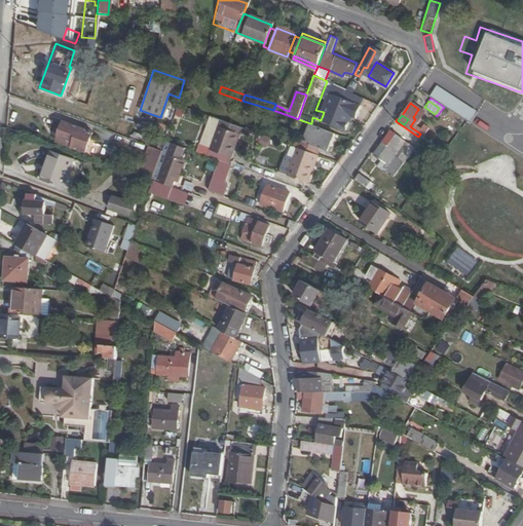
[(295,148),(311,154),(315,144),(328,148),(333,130),(311,123),(310,123),(304,143),(295,140),(293,147),(295,148)]
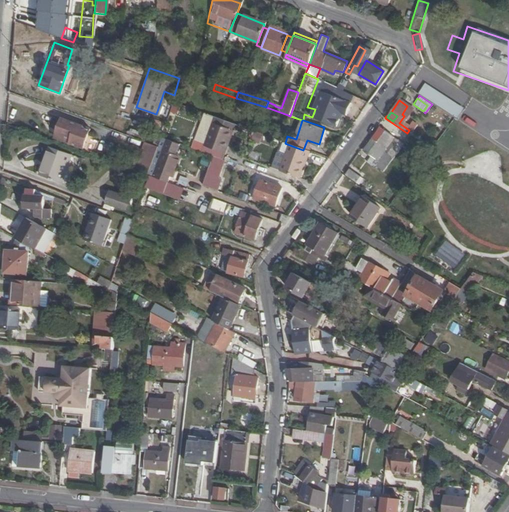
[(68,123),(66,130),(72,132),(68,143),(98,153),(104,135),(68,123)]
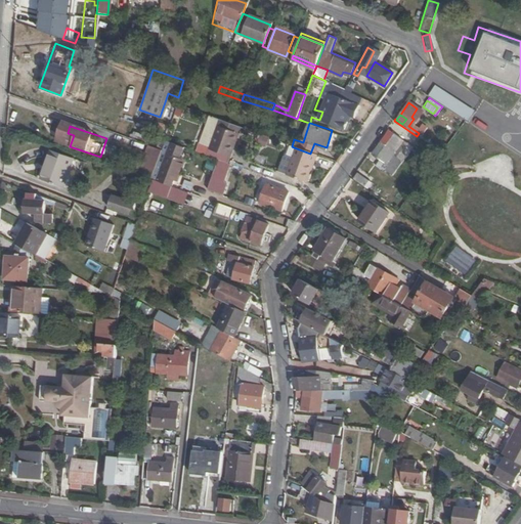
[(216,126),(206,156),(217,159),(226,163),(228,154),(227,153),(233,132),(216,126)]
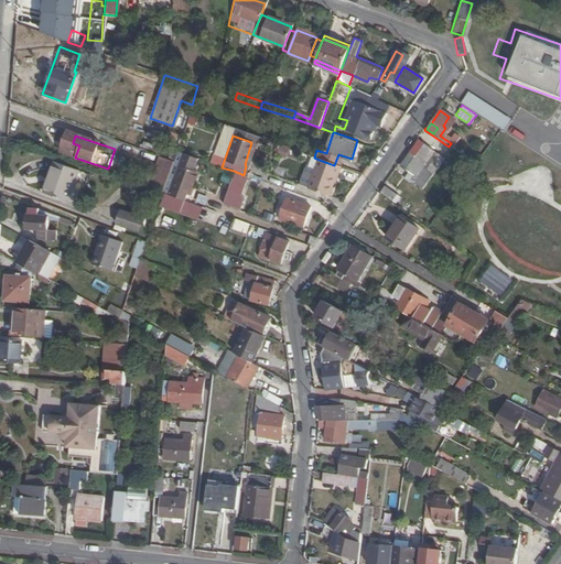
[(411,182),(421,190),(444,158),(433,150),(433,151),(418,141),(400,166),(414,176),(411,182)]
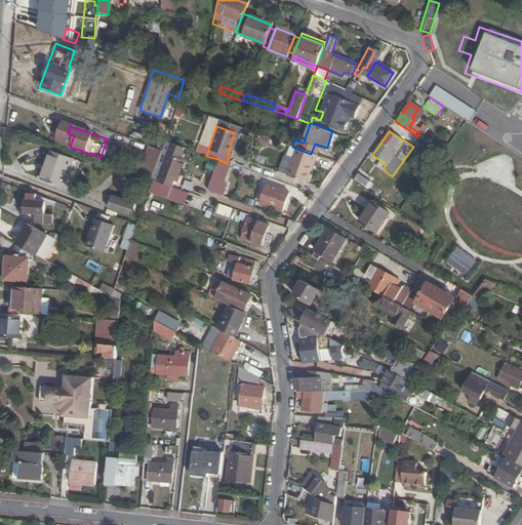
[(228,153),(229,154),(236,132),(234,132),(228,153)]
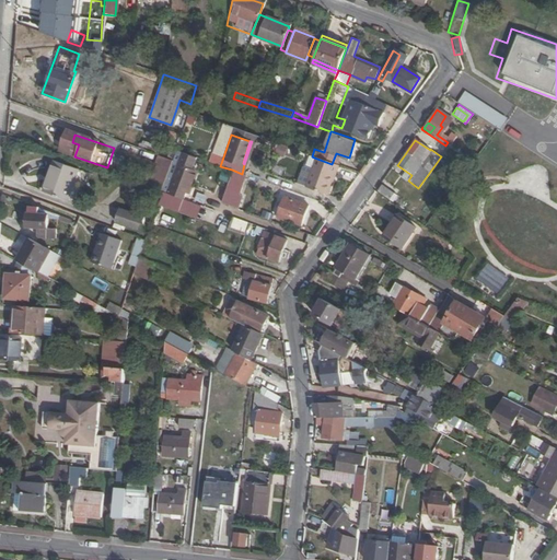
[(79,144),(72,142),(69,154),(74,156),(79,144)]
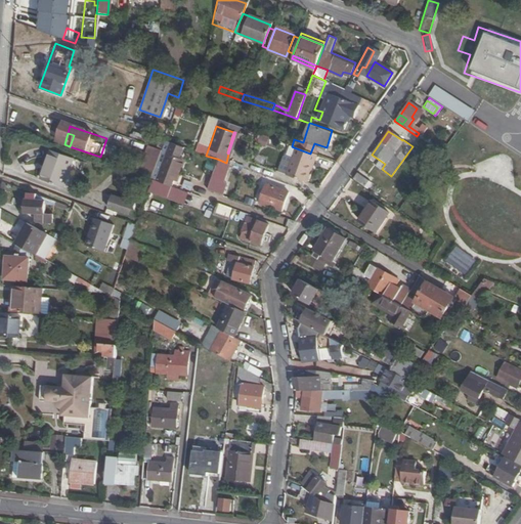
[(265,147),(268,138),(259,134),(256,143),(265,147)]
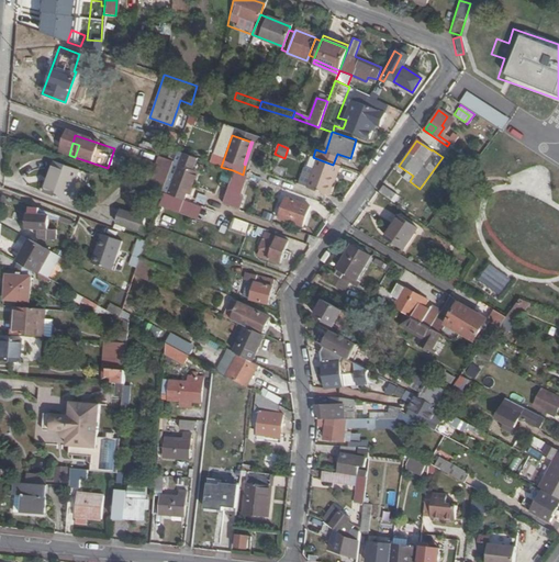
[(169,153),(166,160),(171,163),(172,163),(175,154),(169,153)]
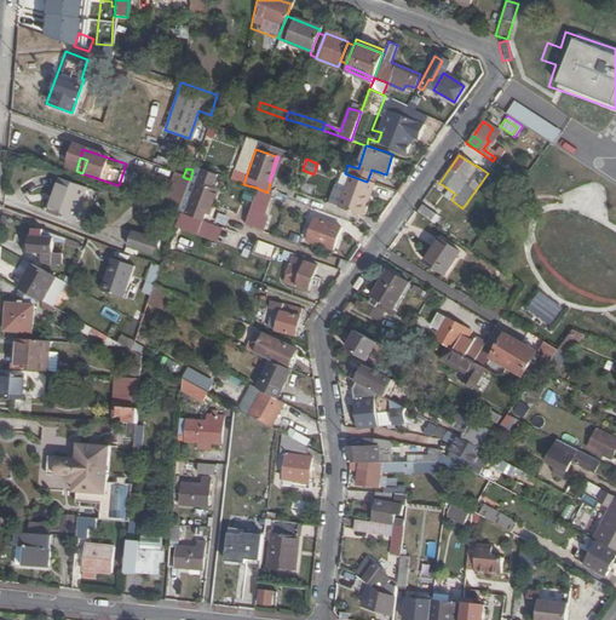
[(179,212),(189,179),(183,177),(173,173),(168,185),(171,187),(163,208),(178,213),(179,212)]
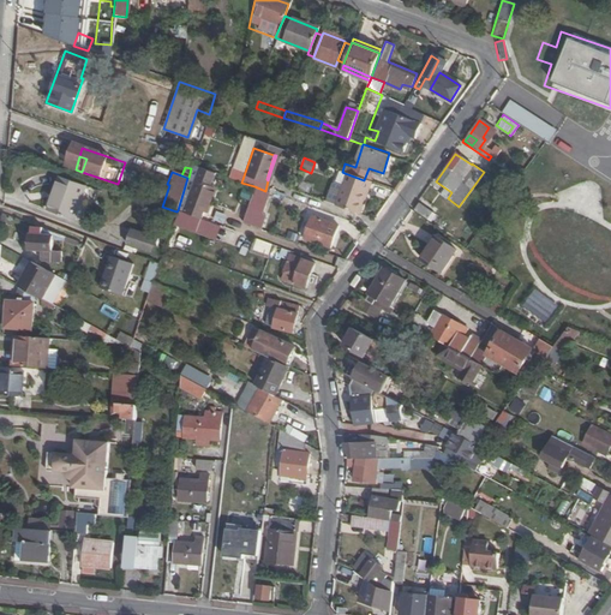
[(365,195),(369,181),(364,180),(345,173),(334,207),(355,214),(363,193),(365,195)]
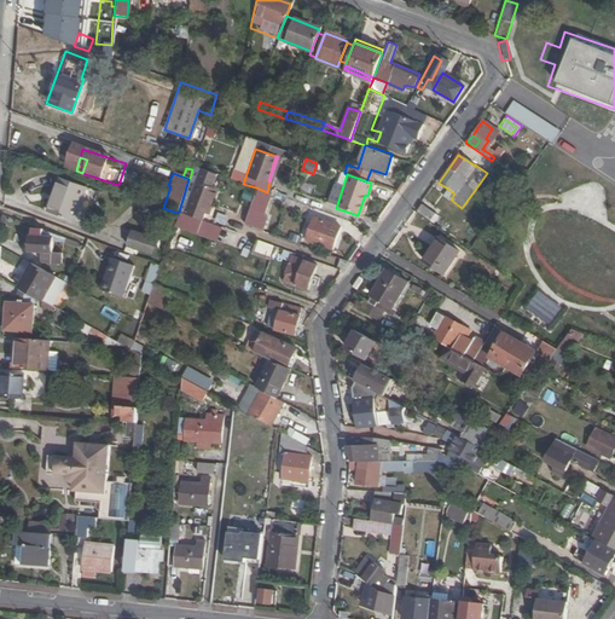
[(189,179),(179,212),(202,220),(204,212),(214,187),(190,179),(189,179)]
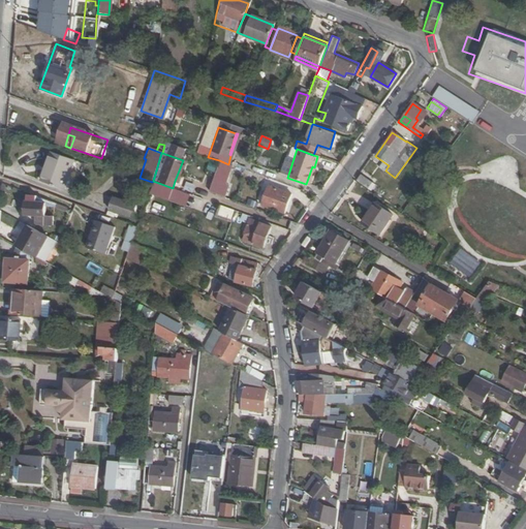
[(72,161),(51,154),(40,182),(63,190),(72,161)]
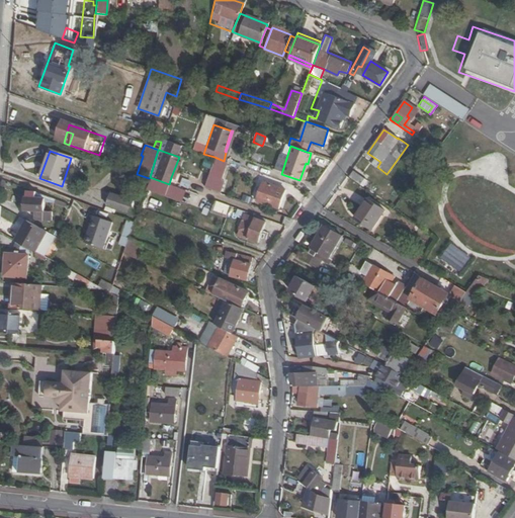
[(179,157),(171,177),(174,178),(181,157),(179,157)]
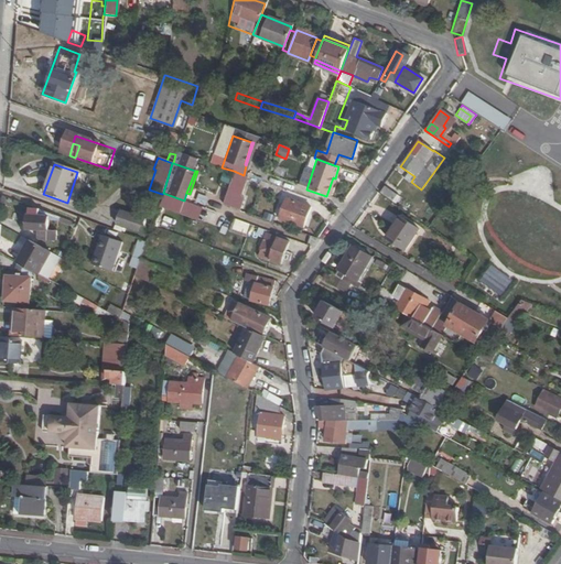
[(234,171),(224,197),(227,199),(229,193),(238,196),(246,176),(244,175),(234,171)]
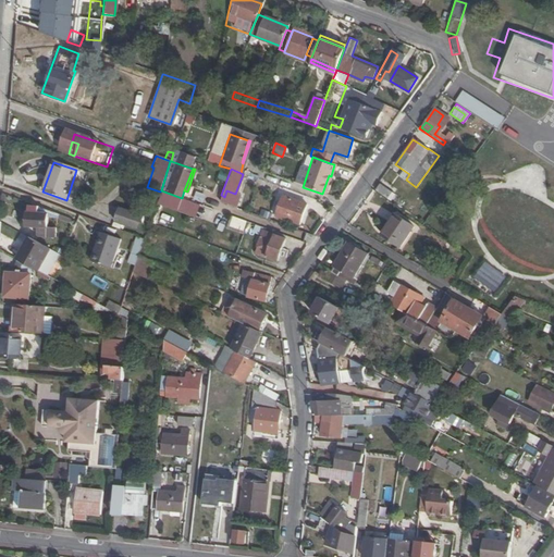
[(221,171),(219,178),(225,181),(229,173),(221,171)]
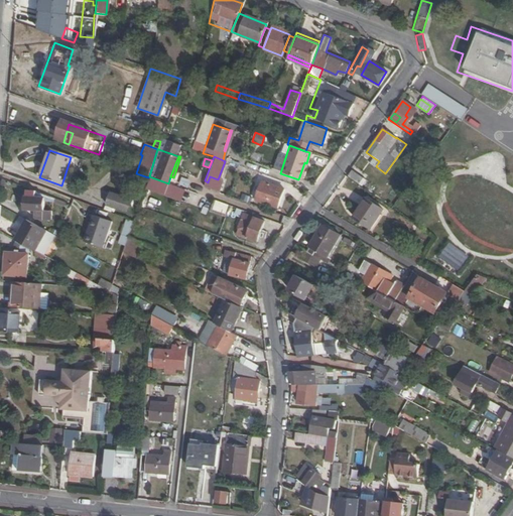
[(353,168),(348,174),(358,180),(362,174),(353,168)]
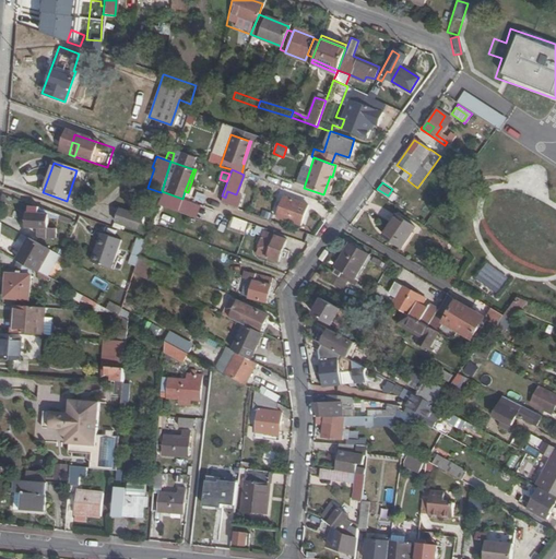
[(220,201),(232,205),(236,194),(227,191),(225,198),(222,195),(220,201)]
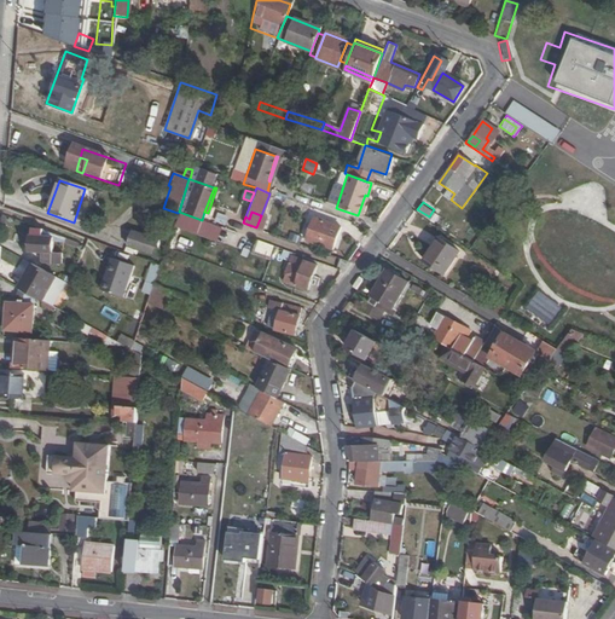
[(314,218),(307,241),(331,249),(340,226),(314,218)]
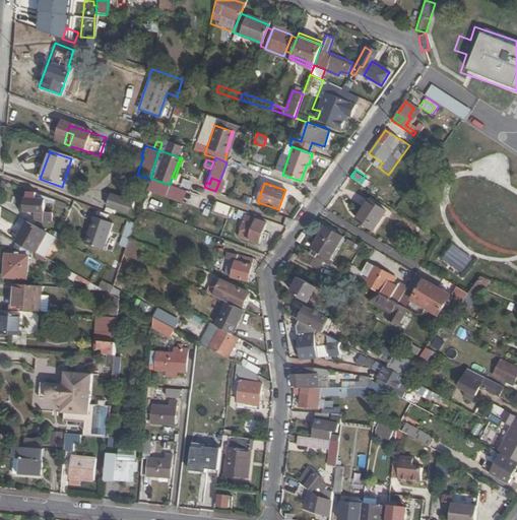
[(43,200),(43,196),(31,193),(25,193),(25,211),(35,211),(35,220),(48,221),(48,212),(44,211),(44,200),(43,200)]
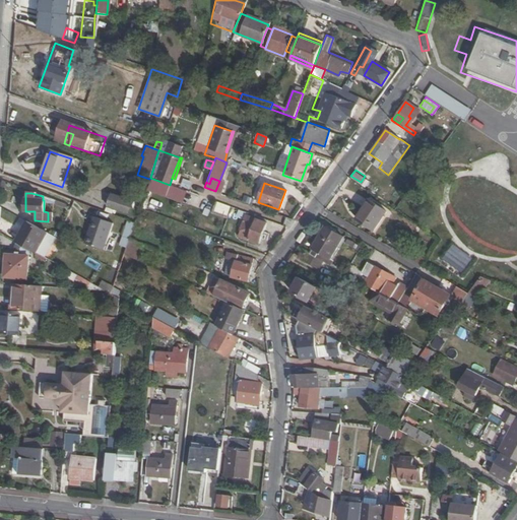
[(134,202),(110,194),(106,206),(130,214),(134,202)]
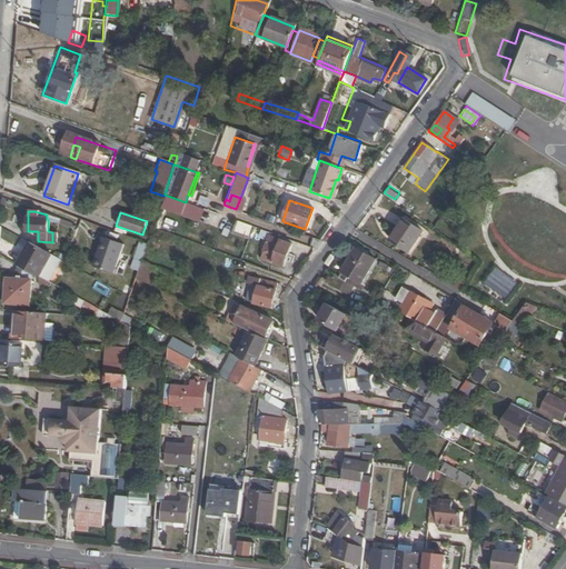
[(404,219),(389,239),(408,252),(421,232),(404,219)]
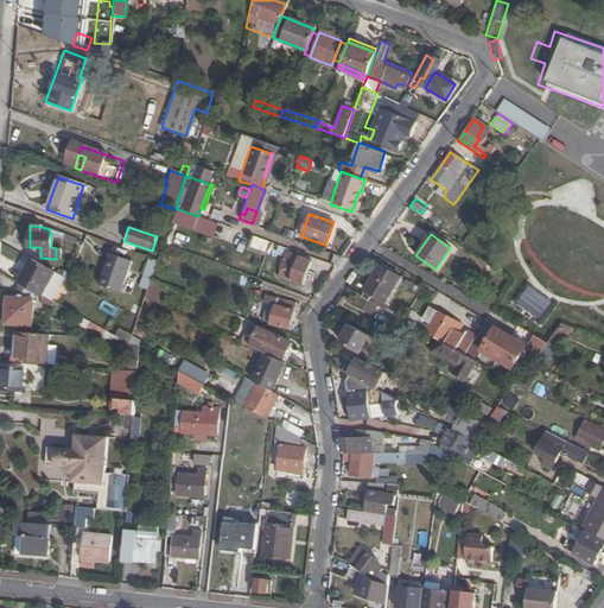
[(248,248),(264,253),(267,241),(252,236),(248,248)]
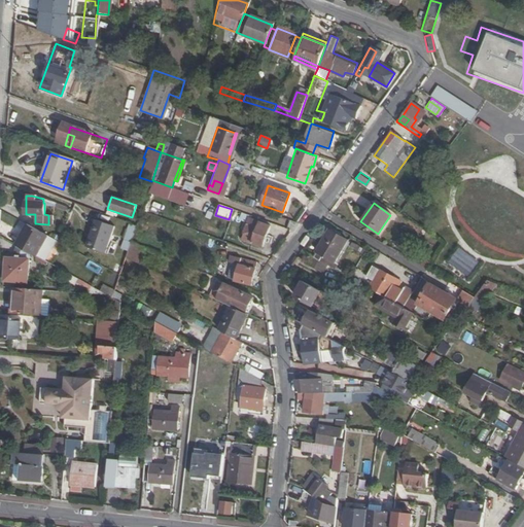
[(249,219),(242,241),(263,248),(271,226),(249,219)]
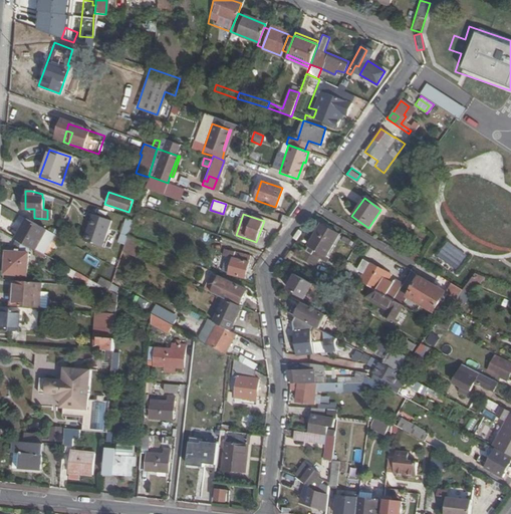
[(109,221),(90,215),(81,241),(100,247),(109,221)]
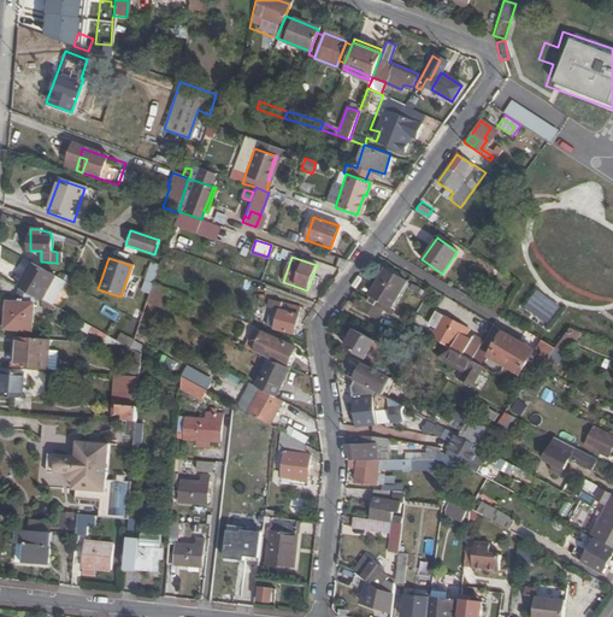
[(30,263),(29,265),(51,277),(52,275),(30,263)]
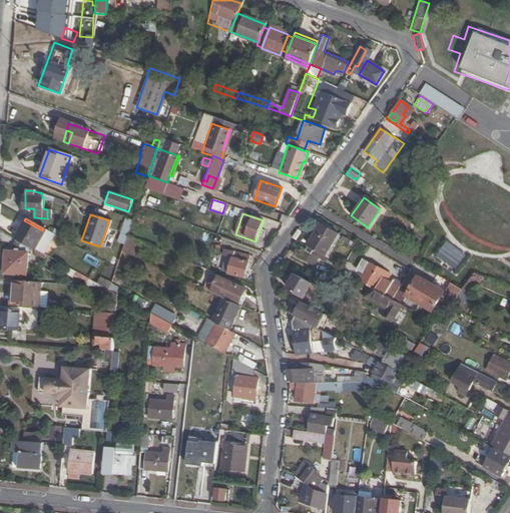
[(132,220),(125,218),(112,254),(119,259),(121,251),(126,237),(132,220)]
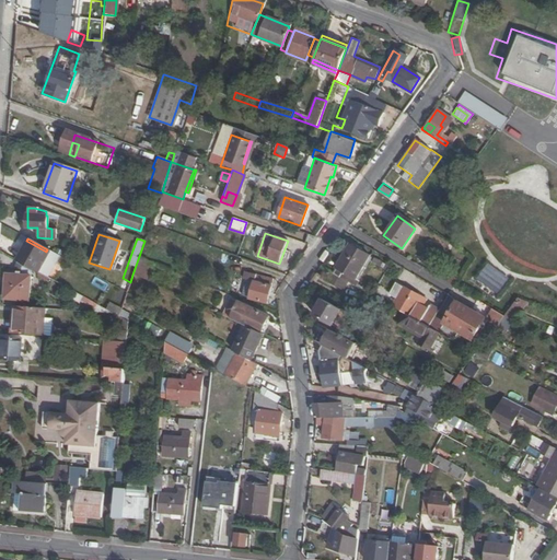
[(26,241),(18,259),(36,269),(46,252),(26,241)]
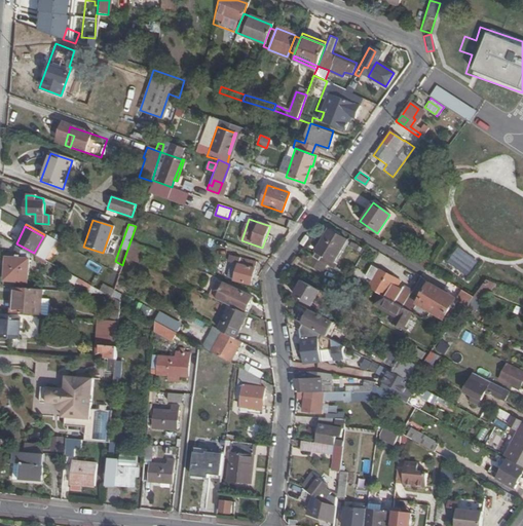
[(326,264),(330,266),(346,240),(328,230),(324,237),(312,257),(325,263),(326,264)]
